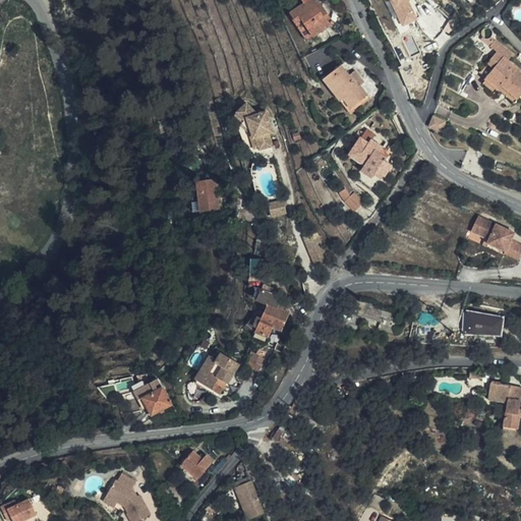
[(307,41),(334,23),(327,13),(324,15),(312,0),(301,0),(304,3),(290,12),(297,22),(301,20),(305,24),(299,30),(307,41)]
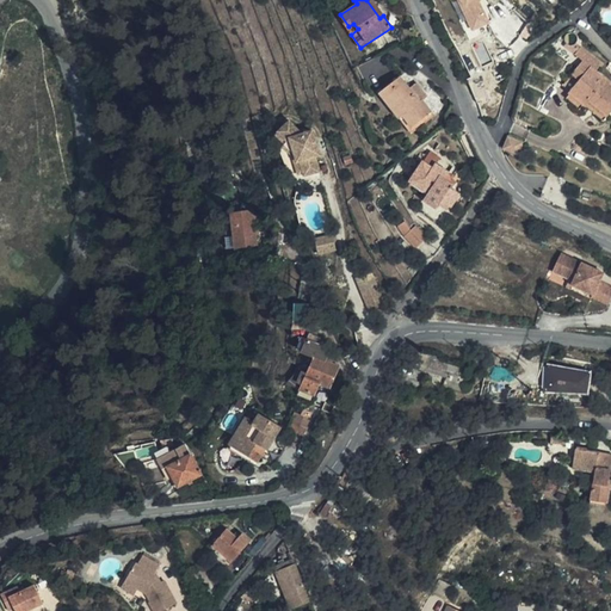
[(372,0),(366,0),(380,18),(383,16),(372,0)]
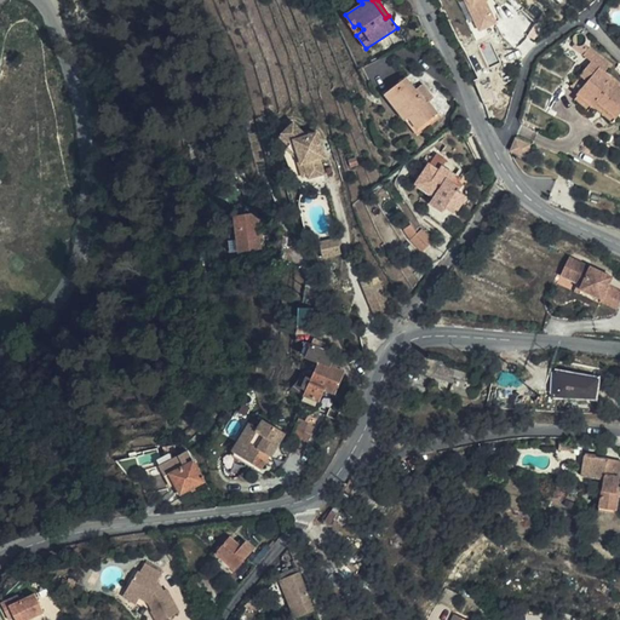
[(483,3),(486,0),(461,0),(489,27),(499,17),(483,3)]
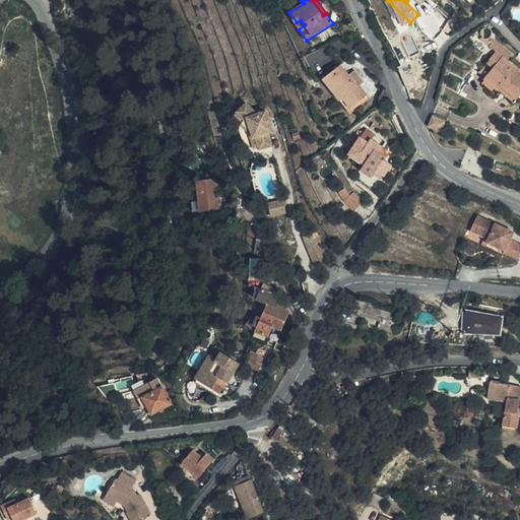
[(297,22),(289,12),(288,13),(299,29),(305,24),(301,20),(297,22)]
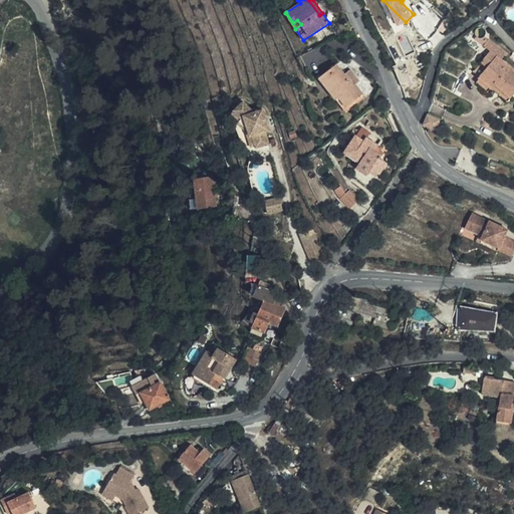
[(485,37),(485,34),(483,31),(480,29),(477,29),(475,31),(473,34),(473,37),(475,40),(478,41),(481,41),(483,40),(485,37)]
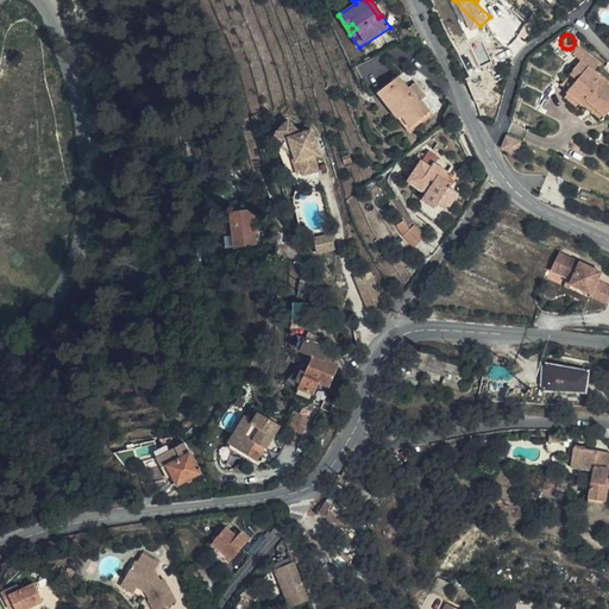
[(608,112),(608,90),(591,75),(597,68),(577,51),(570,58),(578,66),(556,90),(565,98),(562,102),(572,112),(577,108),(597,125),(608,112)]
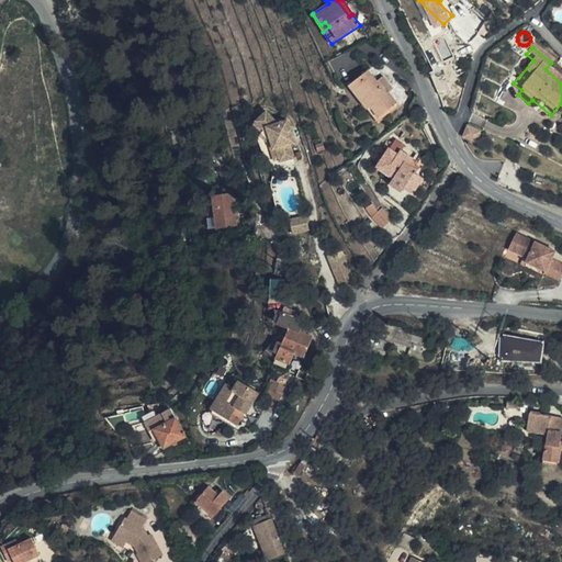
[(368,70),(349,86),(368,109),(370,108),(379,117),(397,102),(389,92),(389,91),(385,92),(378,81),(368,70)]
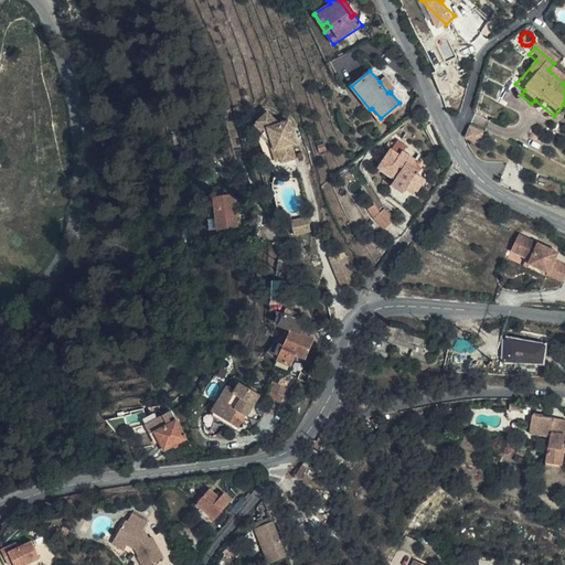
[(386,77),(380,82),(387,93),(391,92),(391,93),(395,89),(386,77)]
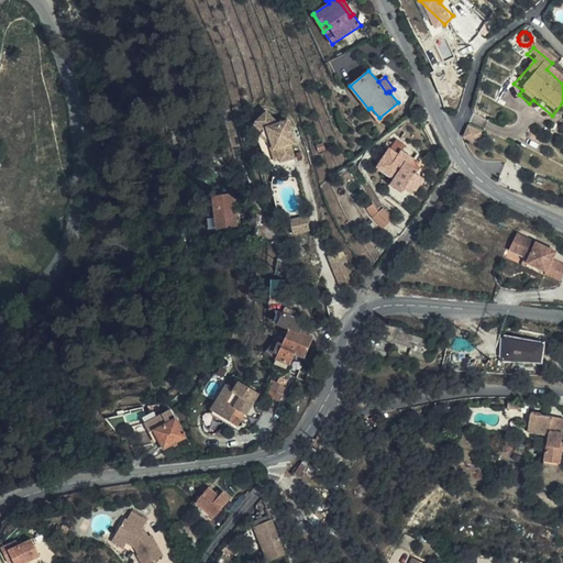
[(267,111),(253,124),(262,133),(258,138),(267,162),(268,164),(289,158),(293,156),(289,145),(296,142),(289,119),(278,123),(267,111)]
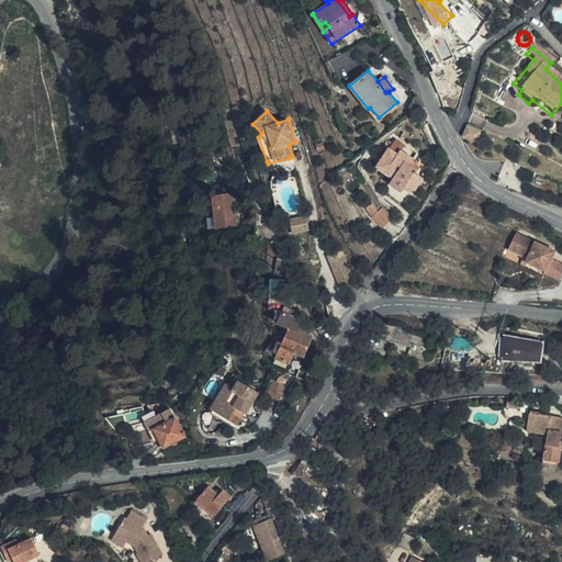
[(261,133),(253,124),(251,123),(246,127),(250,133),(245,138),(254,165),(267,161),(258,137),(261,133)]
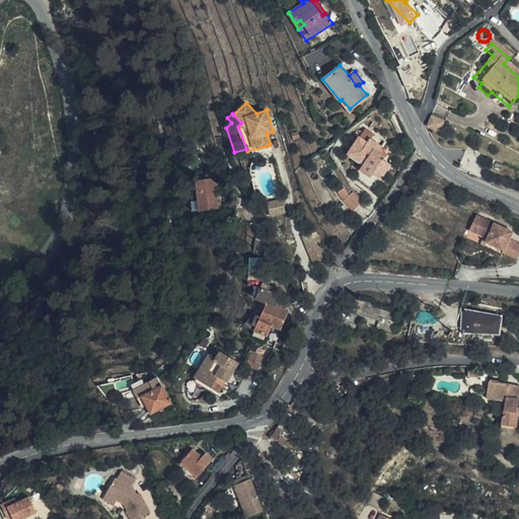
[(428,117),(425,127),(439,130),(441,121),(428,117)]
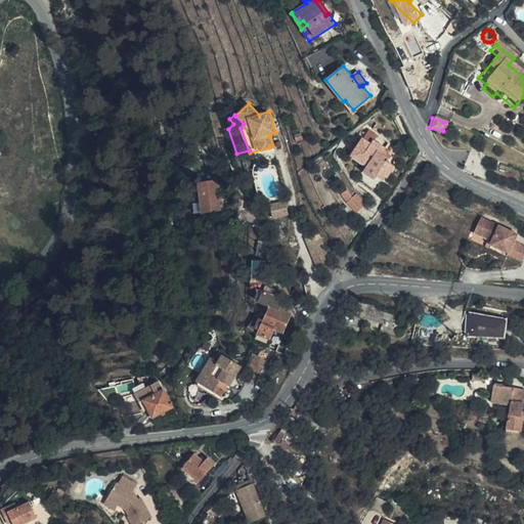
[(374,142),(375,141),(378,136),(369,130),(364,137),(374,142)]
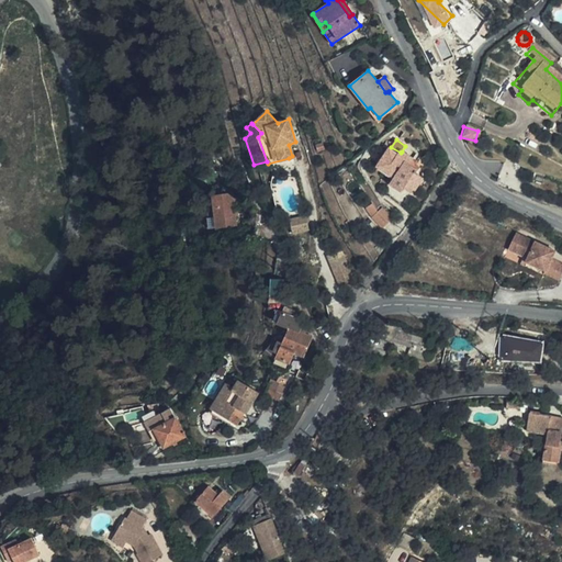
[(411,165),(414,160),(414,159),(402,152),(401,153),(391,147),(380,164),(396,175),(393,179),(390,183),(402,191),(405,189),(406,186),(414,190),(423,178),(416,173),(418,170),(411,165)]
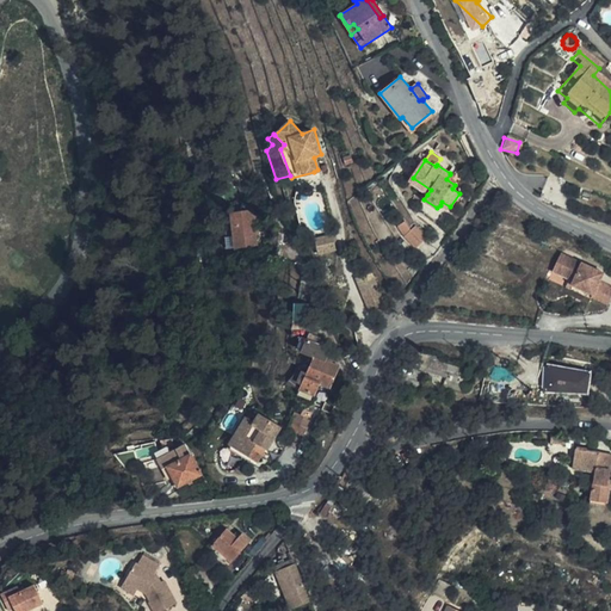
[(452,176),(450,174),(446,179),(455,185),(456,183),(455,181),(454,179),(452,178),(452,176)]
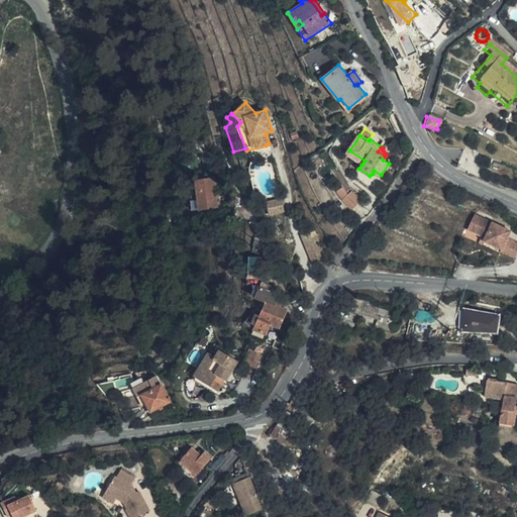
[(365,161),(349,150),(346,154),(362,165),(365,161)]
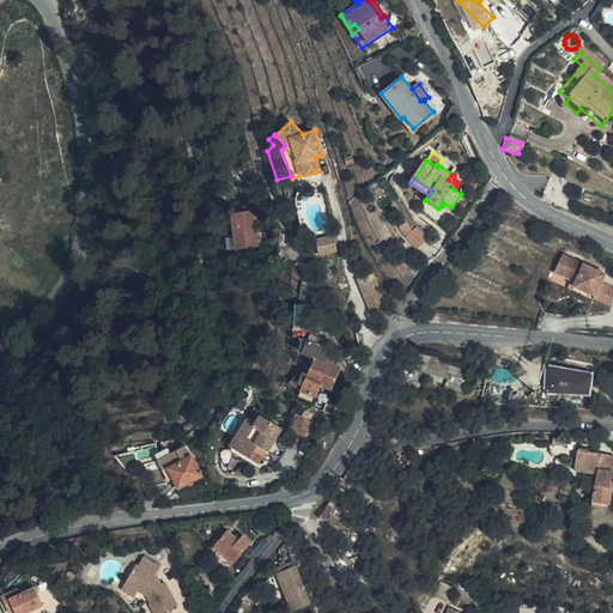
[(259,247),(255,211),(232,213),(237,249),(259,247)]
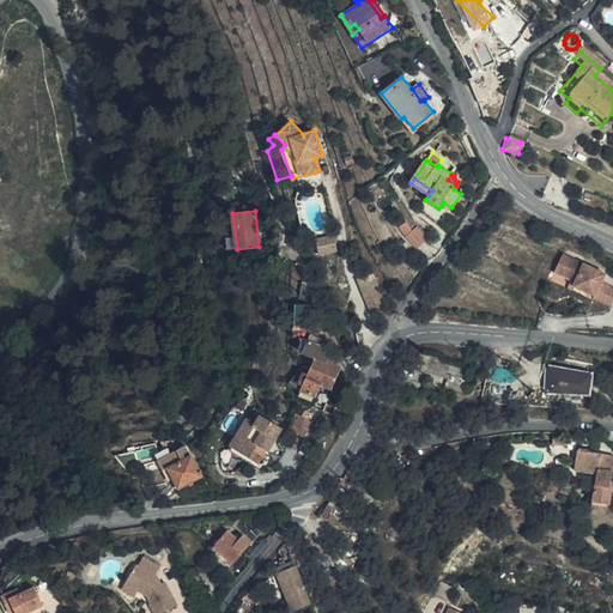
[(404,235),(411,228),(406,222),(399,228),(404,235)]
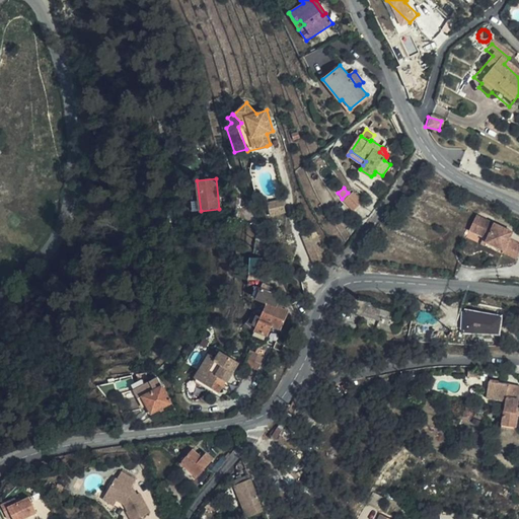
[(354,192),(350,196),(344,201),(354,211),(363,202),(354,192)]
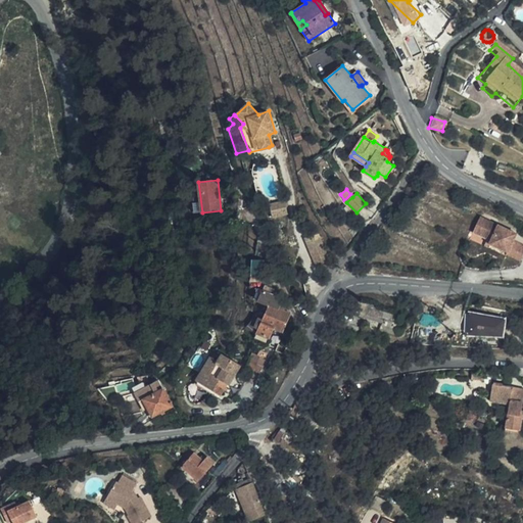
[(273,216),(289,214),(287,200),(271,202),(273,216)]
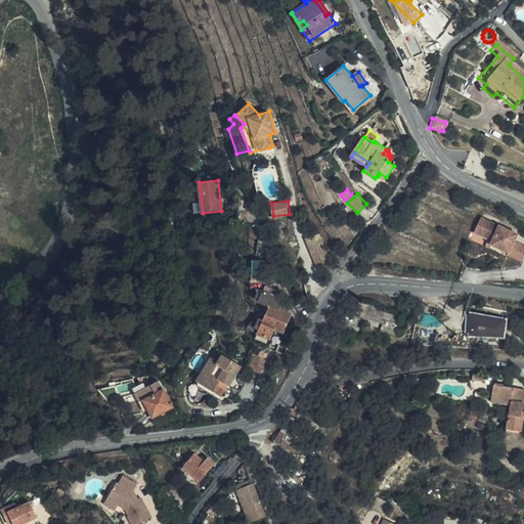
[(516,236),(480,219),(473,234),(490,244),(489,246),(507,255),(507,257),(520,263),(523,254),(523,249),(513,244),(516,236)]
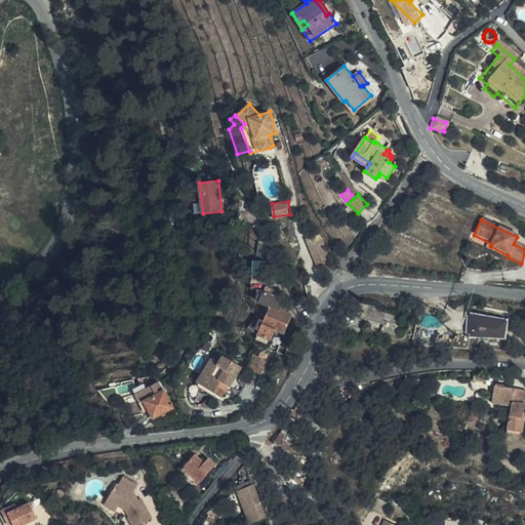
[(322,250),(316,237),(308,241),(315,254),(322,250)]
